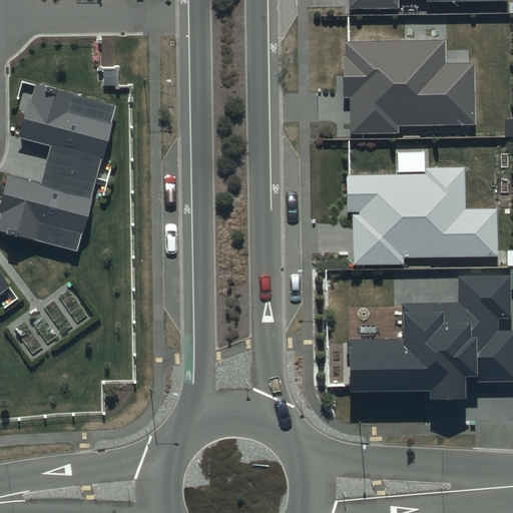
[(349,0),(350,10),(399,9),(399,0),(425,0),(425,2),(507,0),(349,0)]
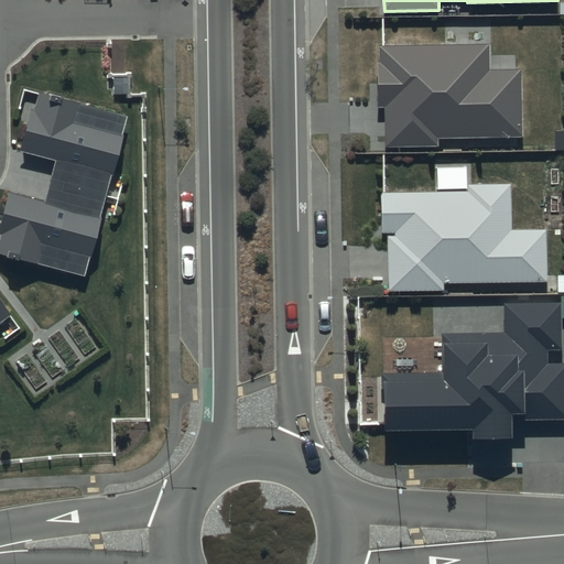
[(491,44),(378,46),(379,107),(384,107),(386,147),(438,145),(438,139),(523,137),(522,68),(491,68),(491,44)]
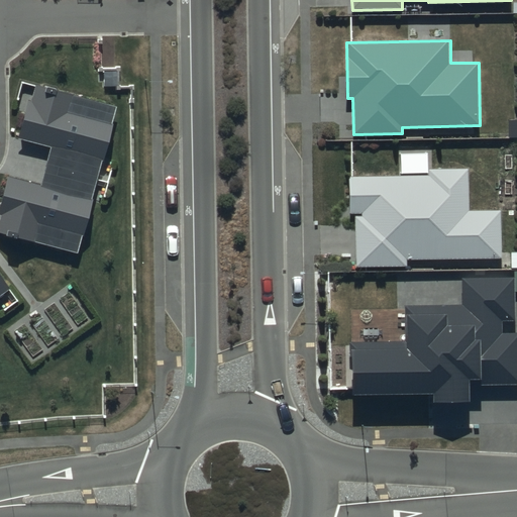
[(117,104),(37,83),(23,134),(57,143),(45,187),(9,177),(0,211),(0,227),(79,248),(117,104)]
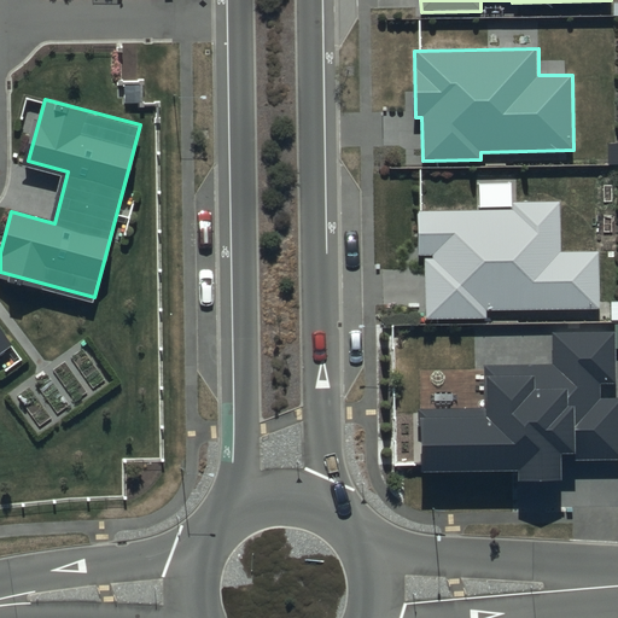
[(514,210),(419,213),(419,255),(426,255),(427,320),(489,319),(489,312),(600,309),(599,251),(560,252),(560,203),(514,204),(514,210)]
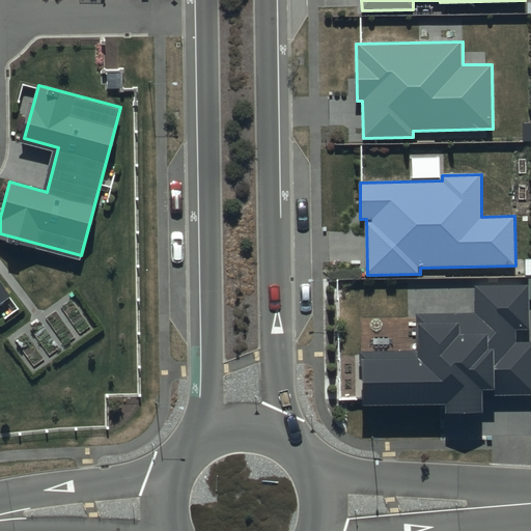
[(528,285),(475,286),(475,313),(416,314),(417,351),(361,352),(362,406),(445,404),(445,412),(482,412),(482,390),(494,390),(494,395),(530,394),(530,341),(515,342),(515,330),(529,330),(528,285)]
